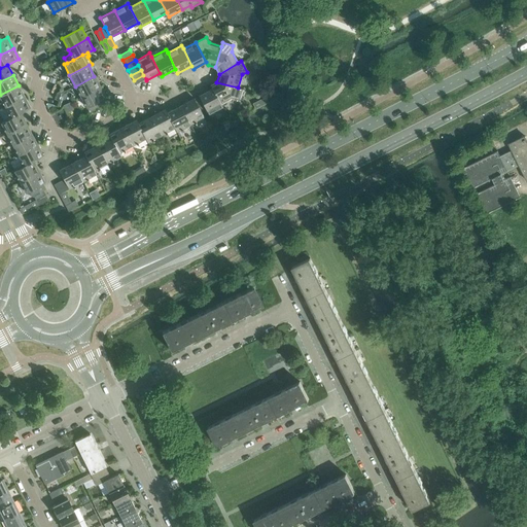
[(136,85),(146,79),(143,75),(134,80),(136,85)]
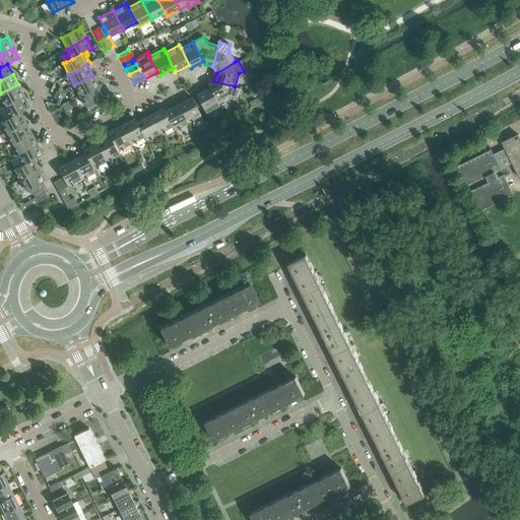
[(99,85),(92,75),(74,85),(79,95),(99,85)]
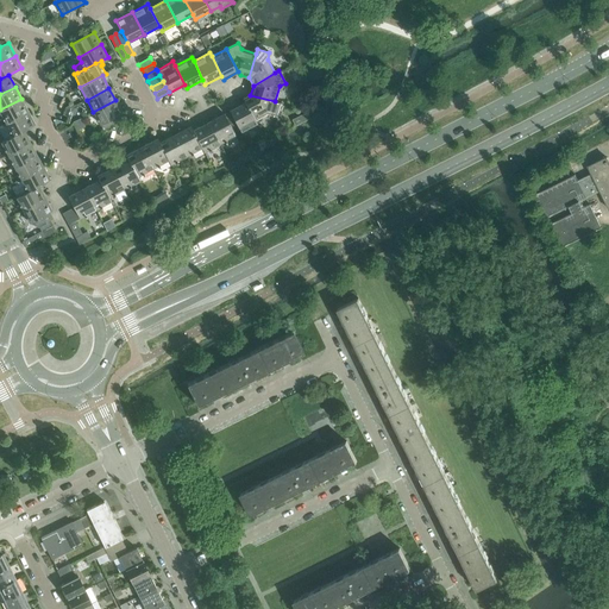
[(276,115),(280,102),(275,101),(250,95),(244,99),(245,102),(256,121),(269,114),(276,115)]
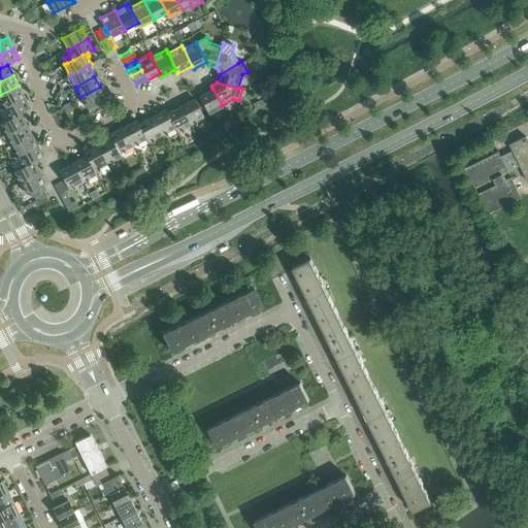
[(24,97),(19,86),(0,95),(0,98),(4,107),(24,97)]
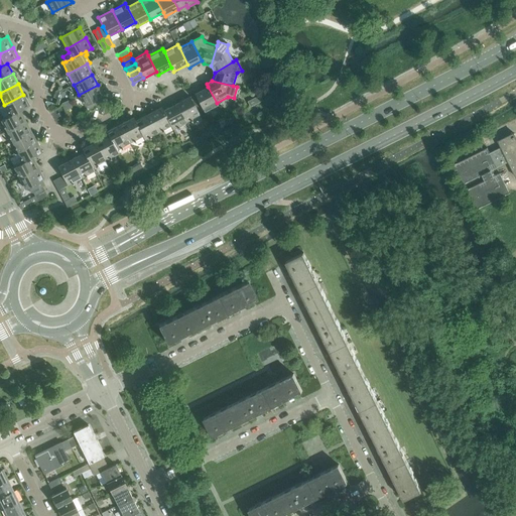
[(95,101),(104,96),(98,85),(79,95),(88,111),(98,106),(95,101)]
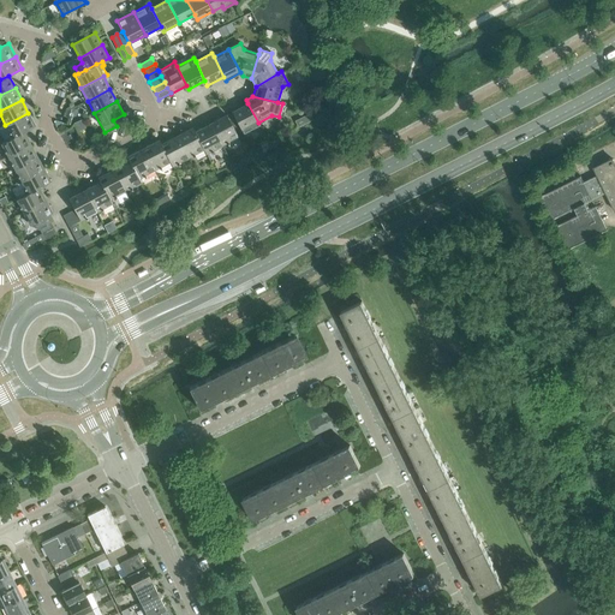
[(258,123),(248,103),(232,113),(244,136),(261,126),(258,123)]
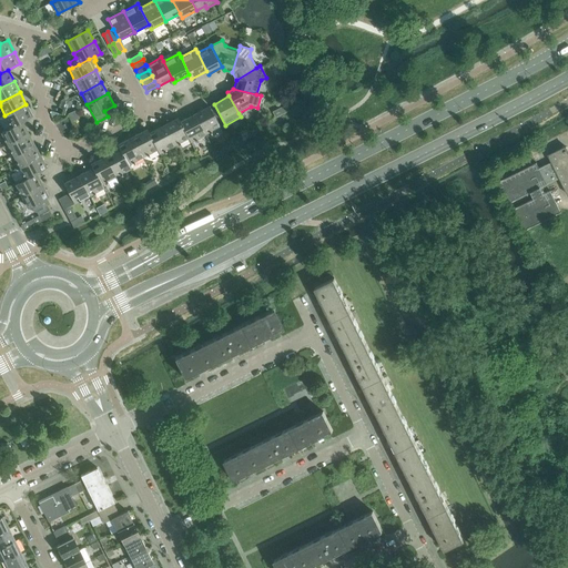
[(276,115),(292,108),(288,103),(274,111),(276,115)]
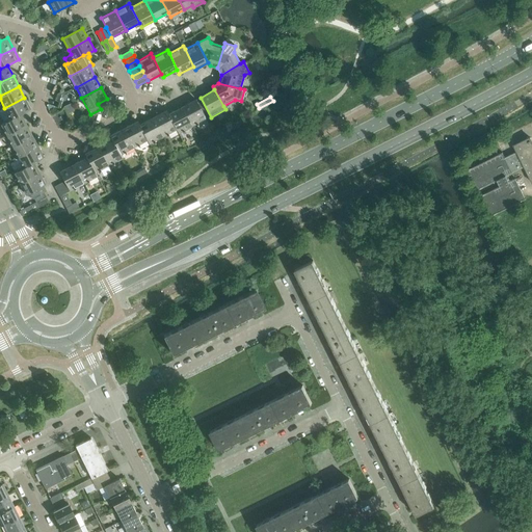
[(30,109),(24,98),(4,108),(10,118),(10,120),(20,114),(21,114),(30,109)]
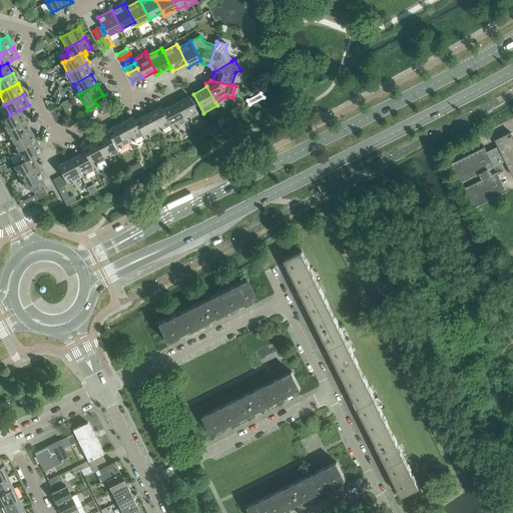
[(198,115),(188,96),(175,103),(185,122),(198,115)]
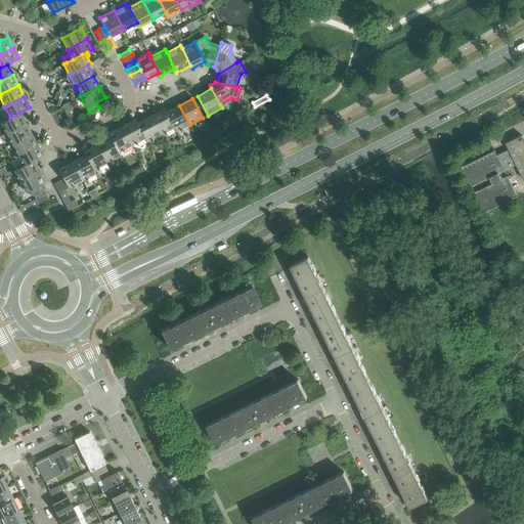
[(189,125),(179,105),(166,113),(174,128),(173,129),(175,132),(189,125)]
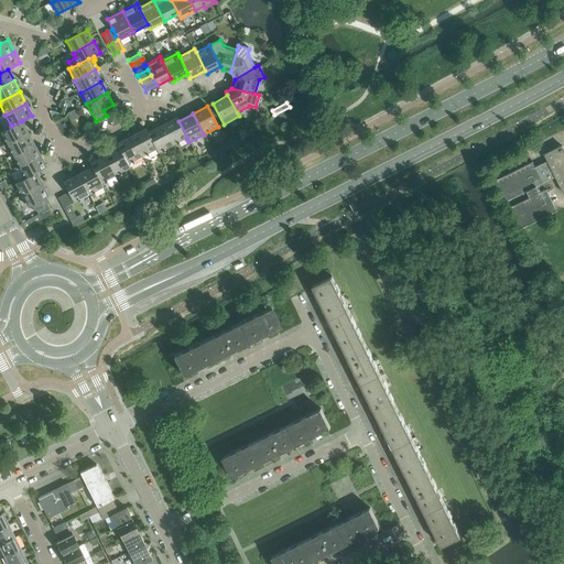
[(187,138),(179,121),(176,117),(161,125),(173,147),(186,139),(187,138)]
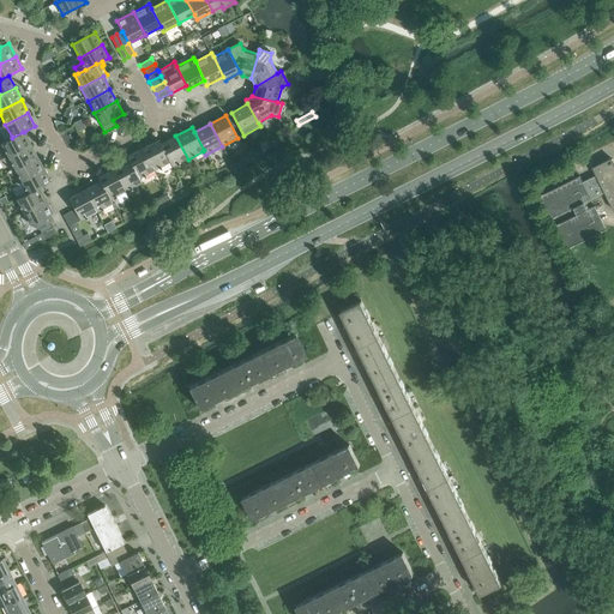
[(30,144),(24,132),(23,132),(12,138),(12,137),(0,143),(7,156),(30,144)]
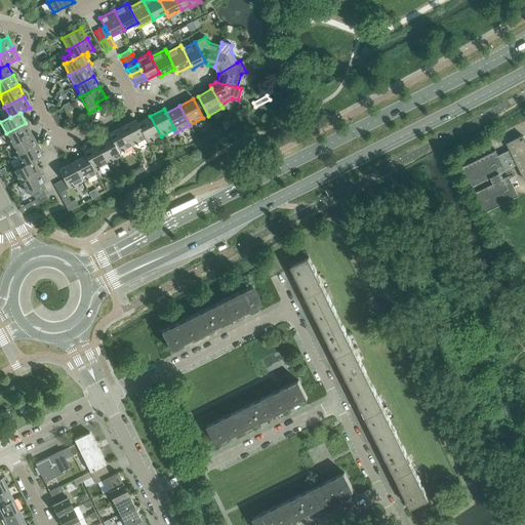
[(161,136),(150,116),(137,123),(146,138),(146,139),(148,143),(161,136)]
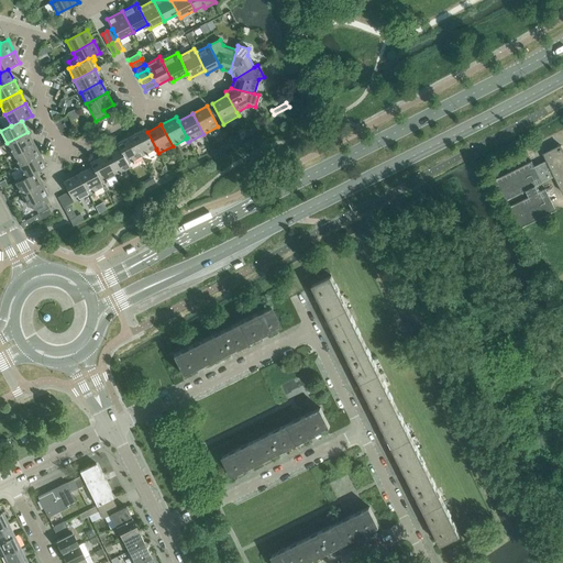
[(156,148),(147,132),(145,128),(131,135),(142,156),(156,150),(156,148)]
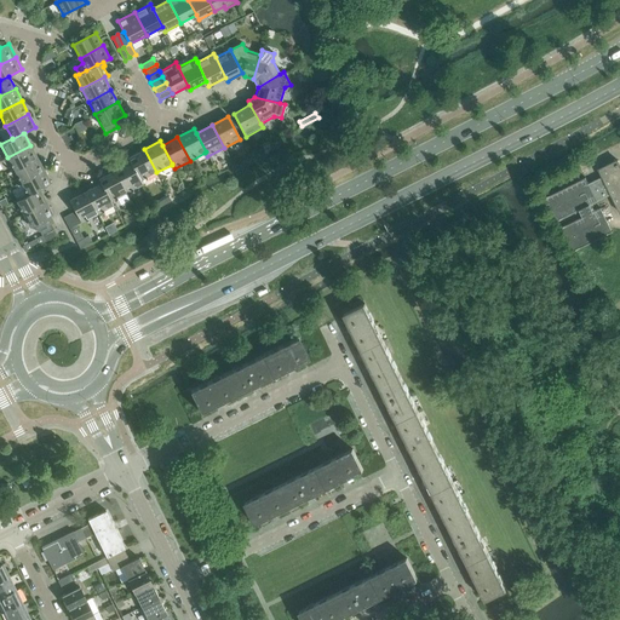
[(38,159),(30,145),(7,158),(15,171),(38,159)]
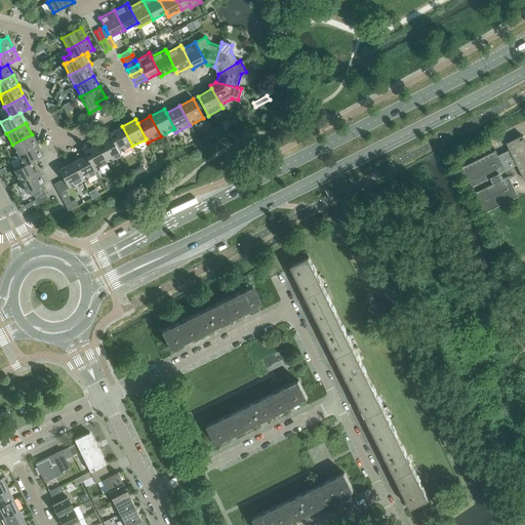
[(132,146),(122,126),(108,134),(110,137),(119,153),(132,146)]
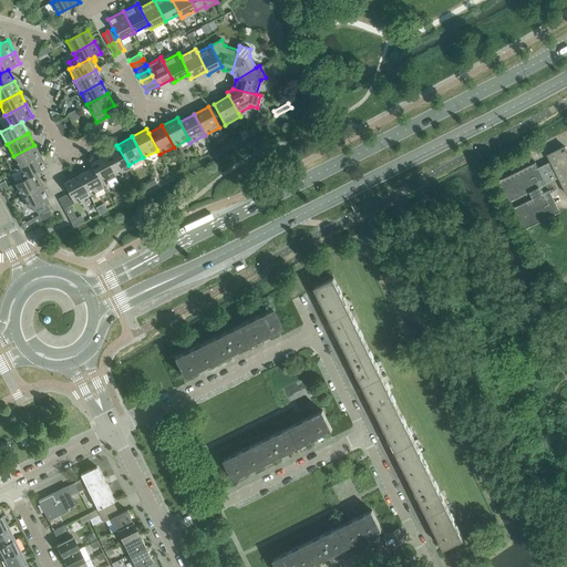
[(40,156),(34,145),(13,156),(19,167),(40,156)]
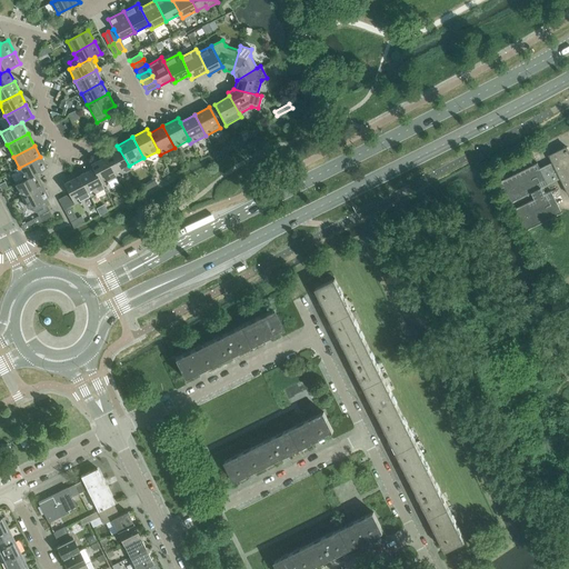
[(562,212),(551,190),(545,193),(542,188),(561,178),(568,192),(568,149),(567,146),(550,155),(553,162),(542,168),(539,162),(498,182),(509,205),(532,192),(536,199),(512,210),(522,232),(562,212)]
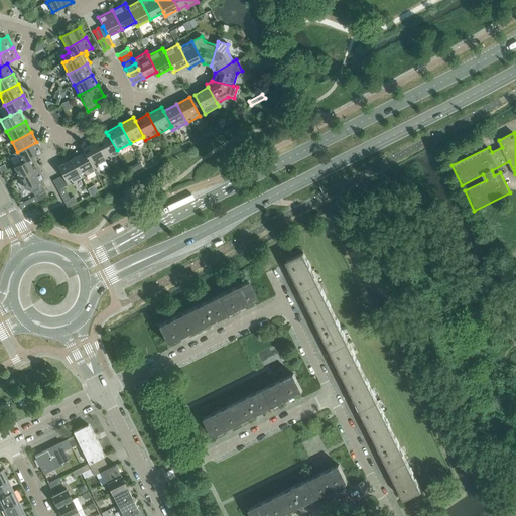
[(108,135),(96,142),(106,161),(119,154),(117,150),(108,135)]
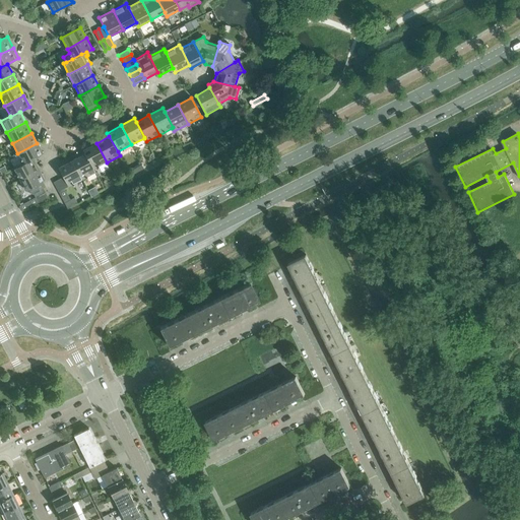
[(43,154),(37,143),(17,153),(23,164),(23,165),(33,159),(43,154)]
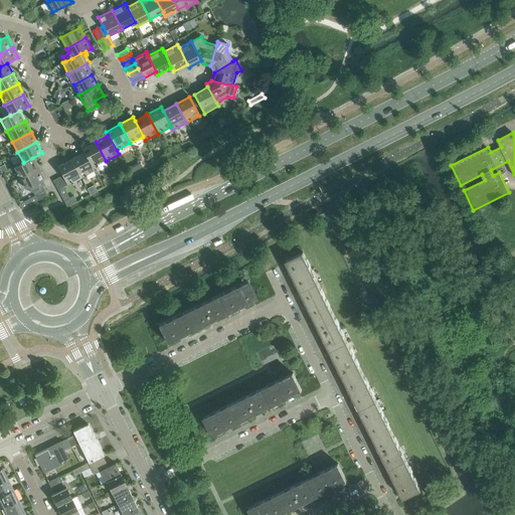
[(106,161),(96,142),(81,149),(83,153),(83,152),(93,168),(106,161)]
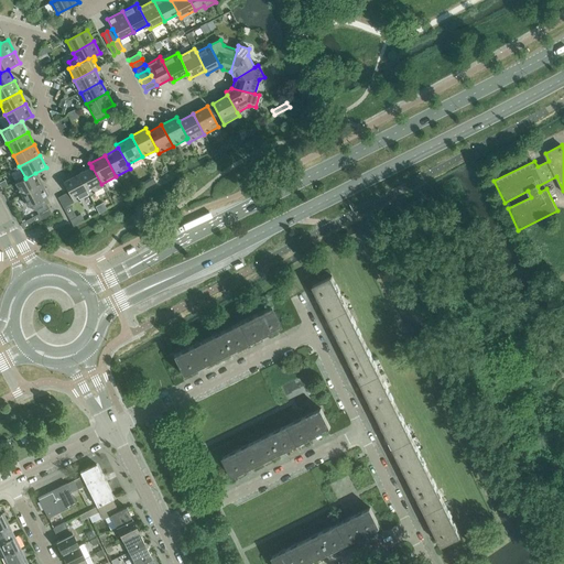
[(91,166),(91,167),(77,175),(88,196),(104,188),(101,184),(91,166)]
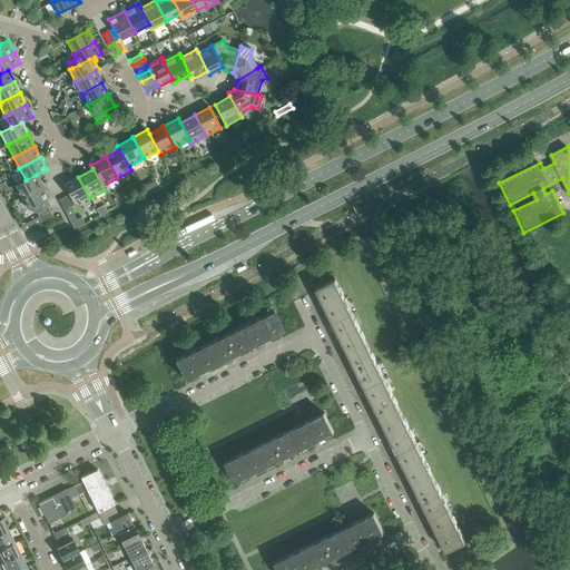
[(42,186),(36,175),(26,180),(26,179),(15,185),(21,197),(42,186)]
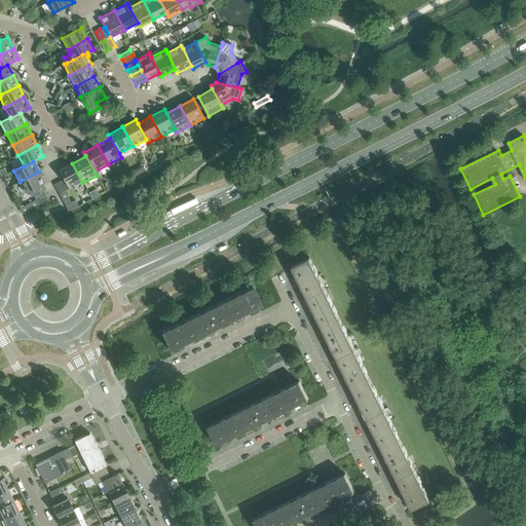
[(82,183),(72,163),(59,171),(64,180),(69,189),(69,190),(82,183)]
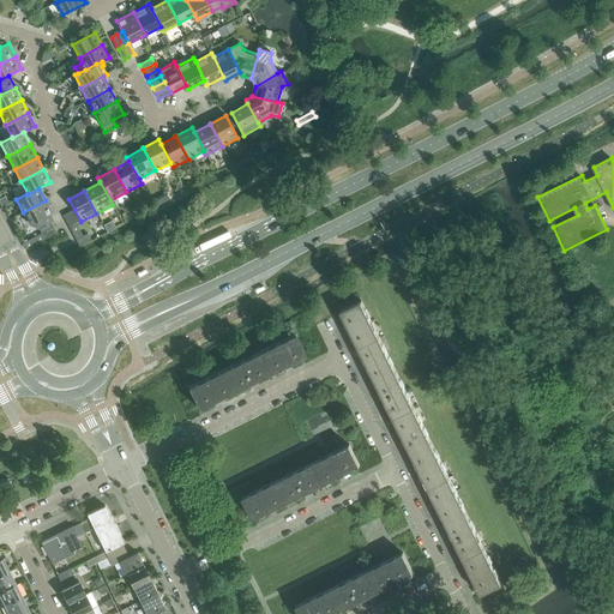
[(52,214),(48,205),(46,200),(23,212),(30,226),(31,224),(31,226),(37,229),(38,229),(50,223),(47,216),(52,214)]
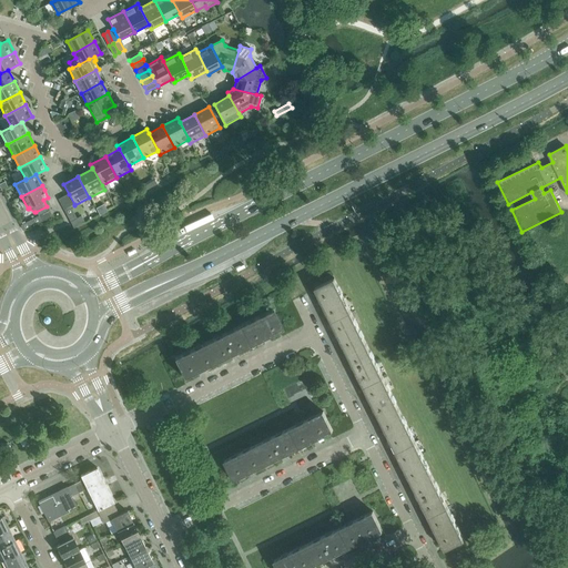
[(74,204),(69,194),(63,196),(69,208),(74,204)]
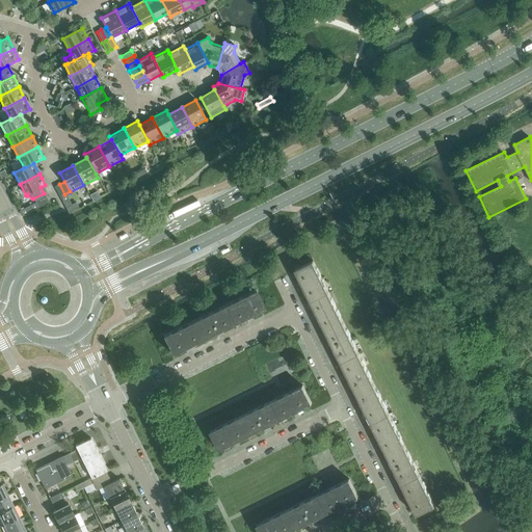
[(64,194),(59,184),(54,187),(59,196),(64,194)]
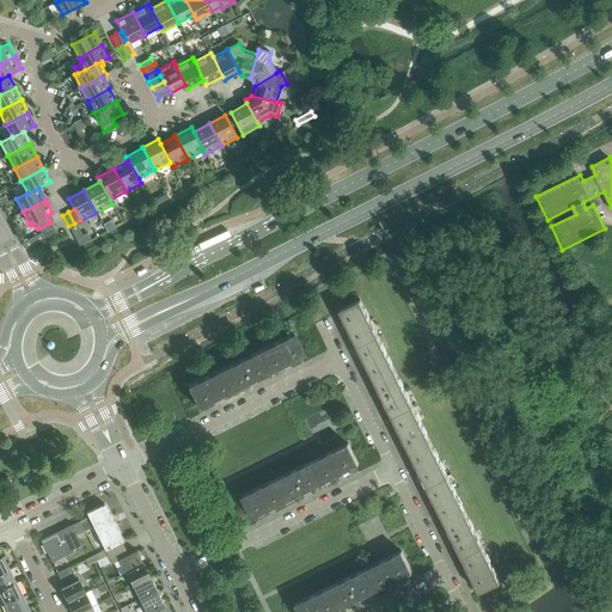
[(42,233),(53,227),(50,222),(38,228),(42,233)]
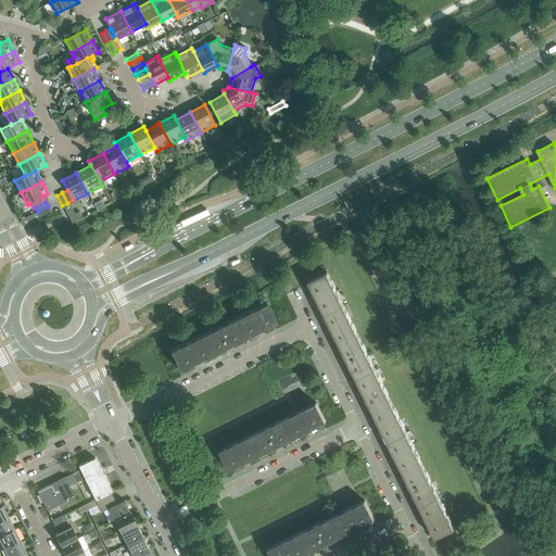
[(40,217),(51,212),(48,206),(38,212),(40,217)]
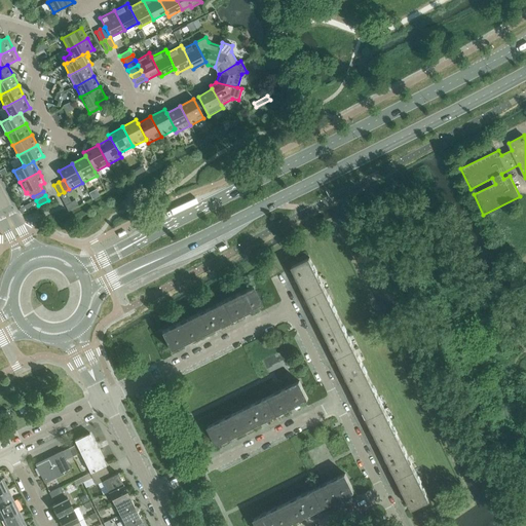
[(325,288),(318,275),(310,258),(292,267),(307,297),(325,288)]
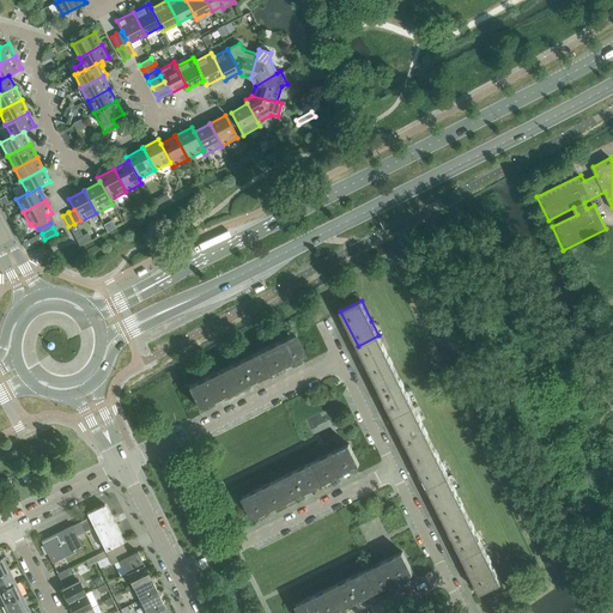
[(304,354),(298,343),(295,334),(259,351),(269,372),(304,354)]
